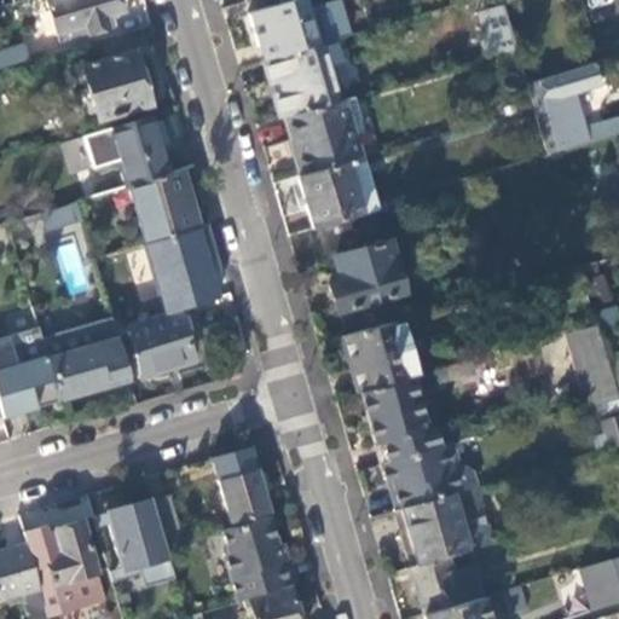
[(45,0),(56,33),(80,25),(82,33),(113,24),(109,12),(121,9),(117,0),(45,0)]
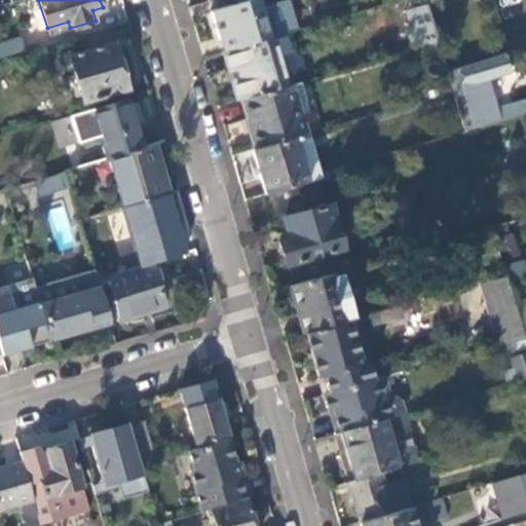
[(271,36),(274,35),(271,23),(266,24),(259,0),(245,0),(211,10),(223,50),(271,36)]
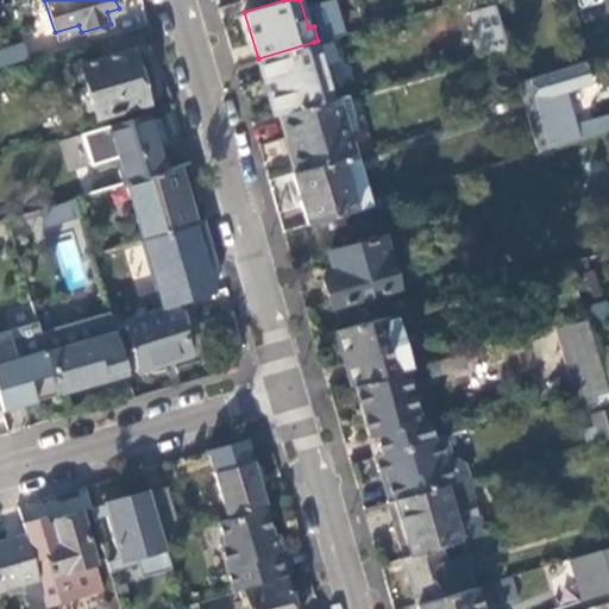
[(485,52),(506,46),(495,10),(475,16),(485,52)]
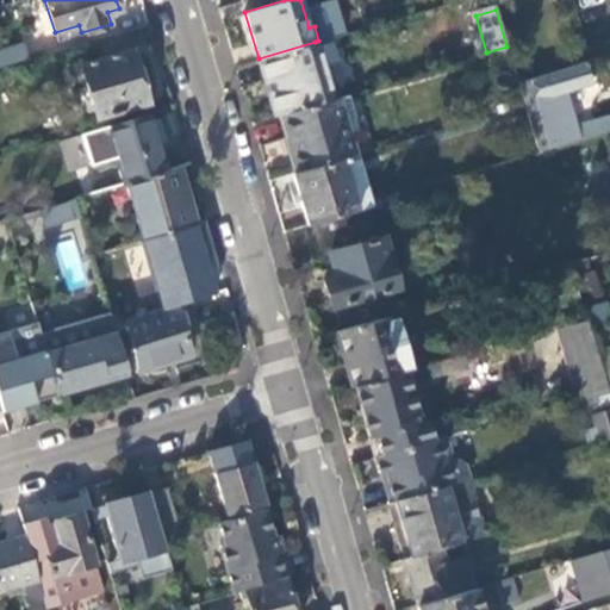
[(125,30),(95,38),(100,57),(79,63),(87,91),(81,93),(82,99),(89,98),(94,117),(147,101),(125,30)]
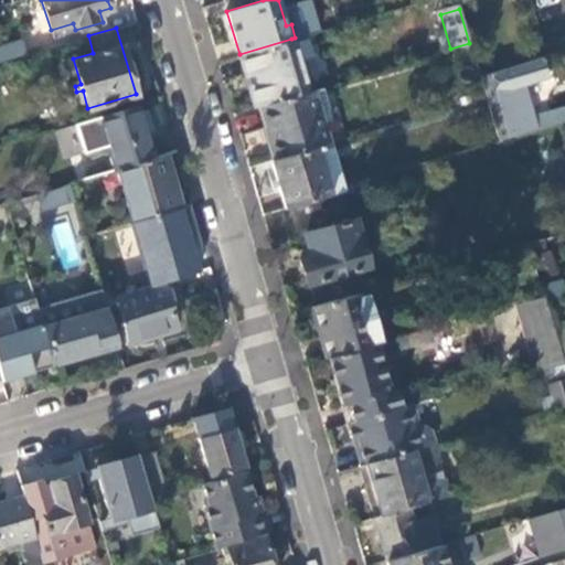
[(0,62),(24,55),(20,39),(0,44),(0,62)]
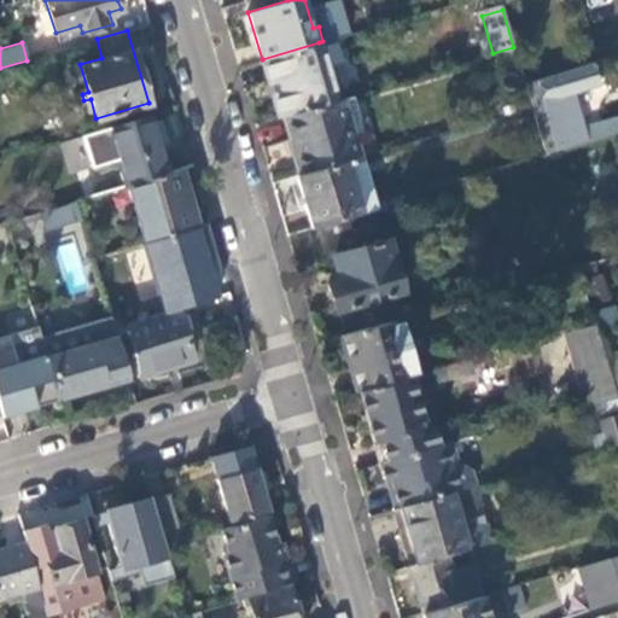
[(336,99),(319,42),(262,59),(278,112),(283,115),(336,99)]
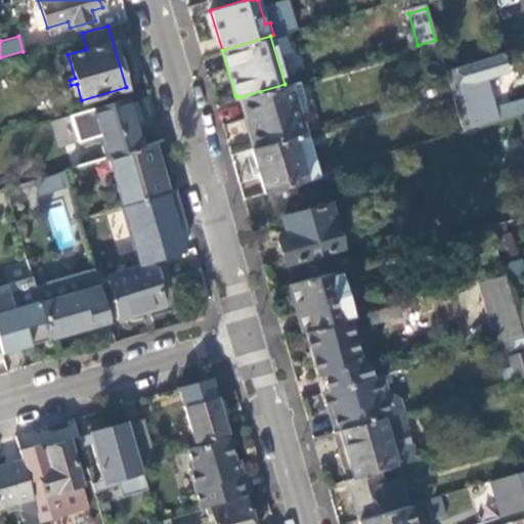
[(491,76),(486,56),(444,69),(463,129),(523,110),(523,97),(492,107),(476,113),(473,100),(475,100),(470,82),(484,78),(491,76)]
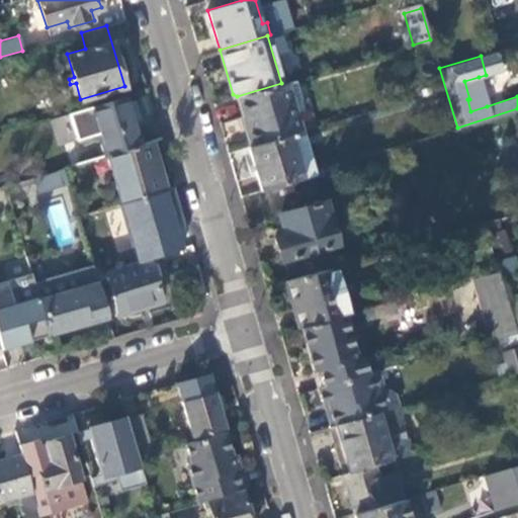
[(487,106),(479,77),(464,81),(469,99),(467,99),(470,111),(487,106)]
